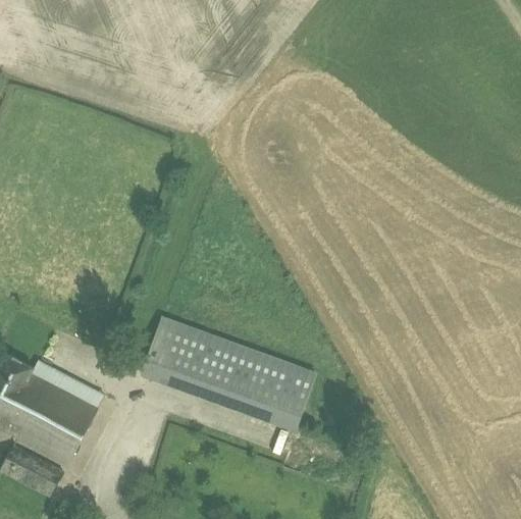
[(162,314),(143,368),(297,423),(316,370),(162,314)]
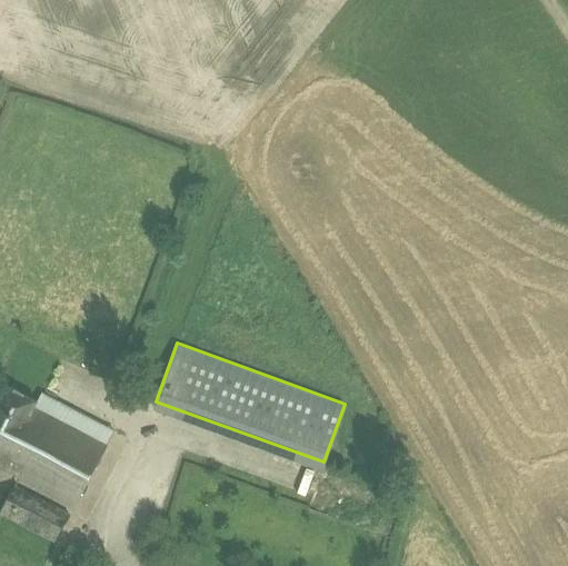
[(6,381),(0,391),(0,462),(77,500),(106,444),(33,407),(38,398),(6,381)]
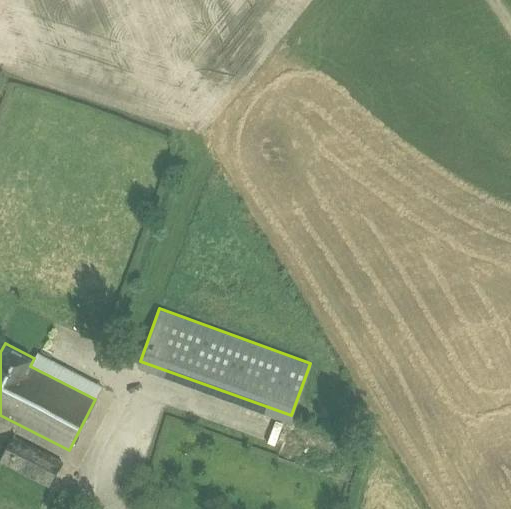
[(211,416),(217,391),(206,389),(201,413),(211,416)]
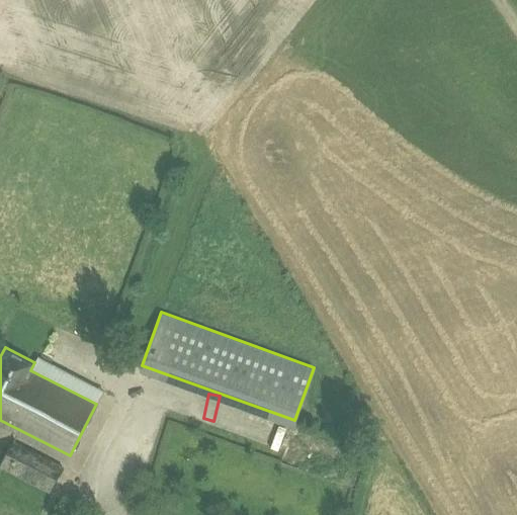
[(240,410),(237,418),(265,426),(267,418),(240,410)]
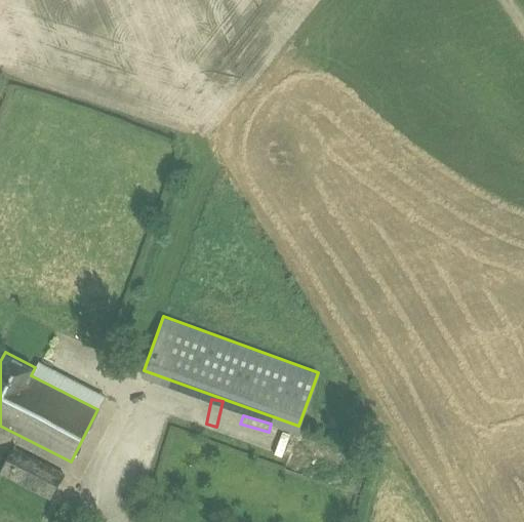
[(13,445),(0,469),(0,470),(52,497),(66,471),(13,445)]
